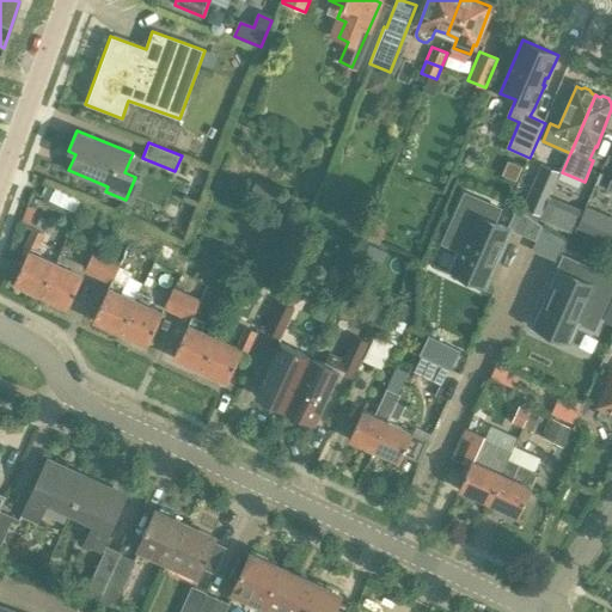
[(510,163),(505,176),(515,181),(521,167),(510,163)]
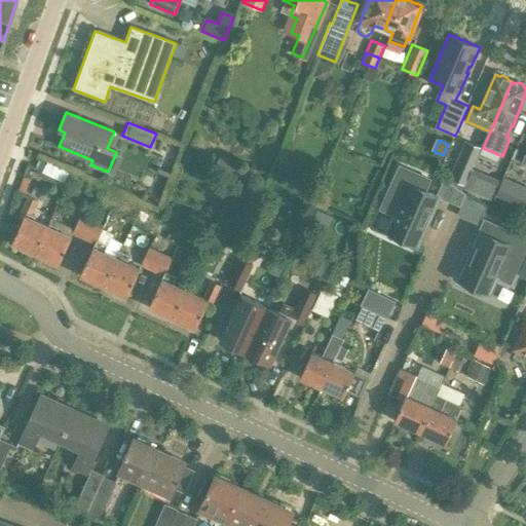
[(466,143),(451,178),(465,184),(470,176),(473,168),(481,148),(466,143)]
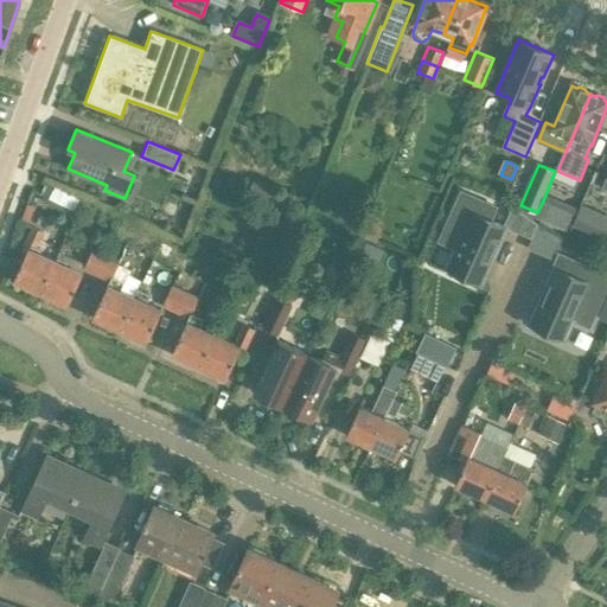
[(269,202),(275,190),(254,180),(249,191),(269,202)]
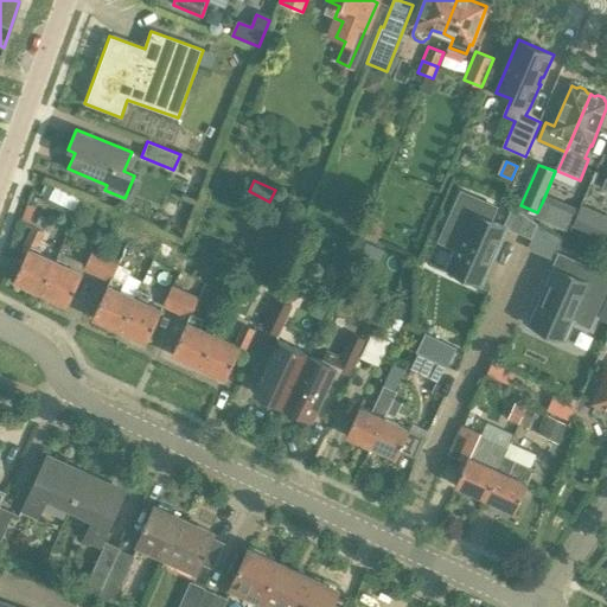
[(74,211),(81,197),(53,185),(48,199),(74,211)]
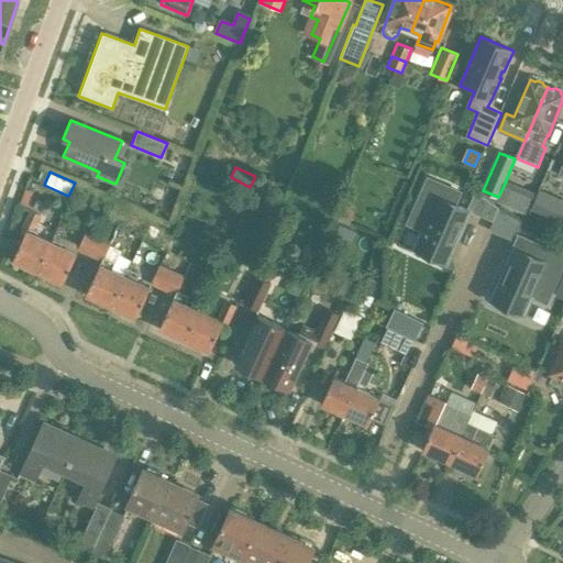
[(459,241),(455,240),(468,210),(452,203),(460,188),(427,173),(412,206),(429,213),(412,249),(420,252),(419,254),(438,262),(439,260),(445,263),(448,258),(450,260),(459,241)]
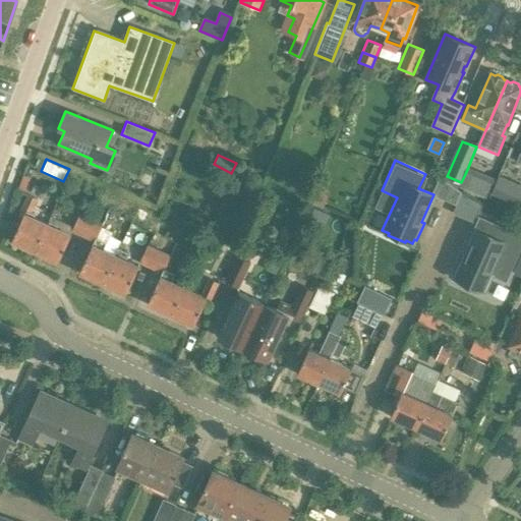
[(30,178),(23,175),(17,190),(23,193),(30,178)]
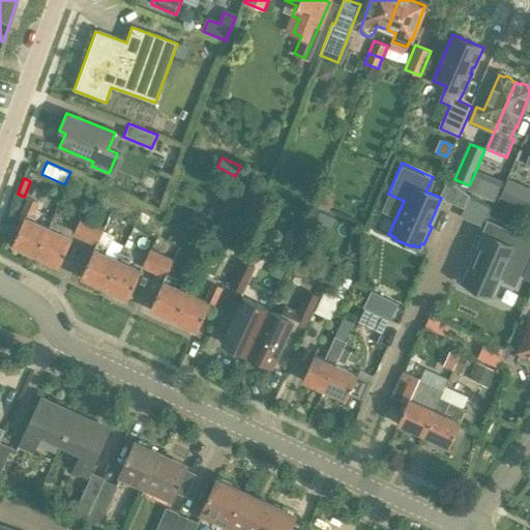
[(448,182),(441,198),(465,208),(470,197),(448,182)]
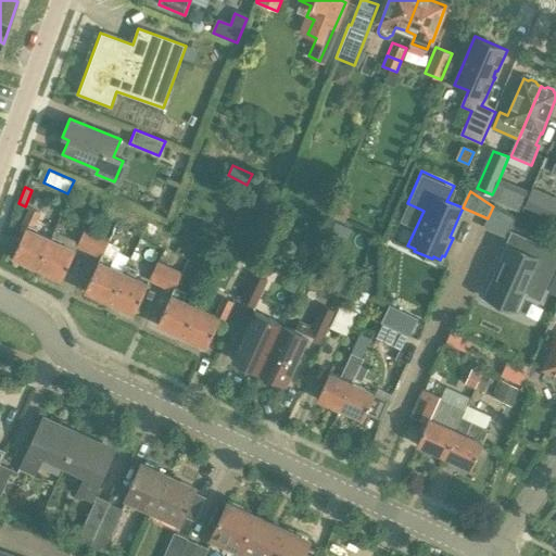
[(555,200),(548,197),(540,215),(554,224),(555,219),(555,200)]
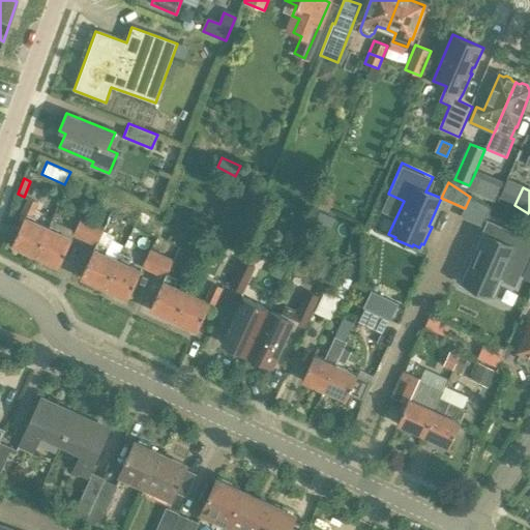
[(324,190),(317,206),(328,211),(334,195),(324,190)]
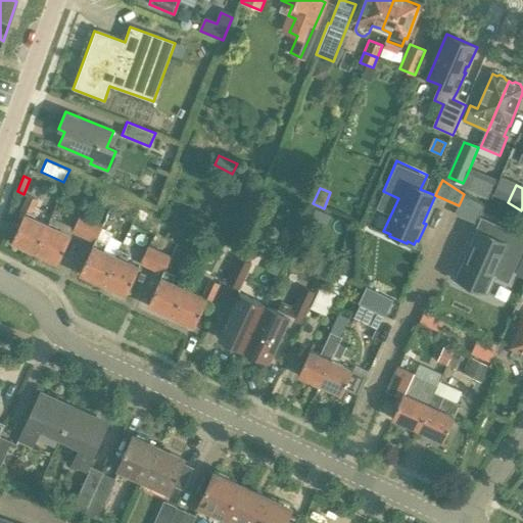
[(36,253),(48,226),(29,217),(37,200),(28,196),(18,217),(24,219),(12,242),(36,253)]
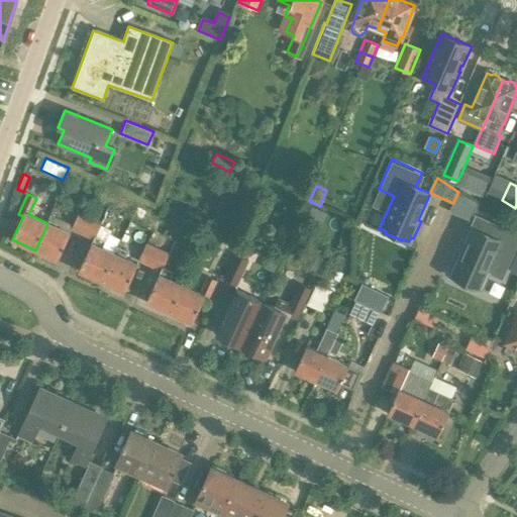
[(307,219),(321,225),(326,213),(312,207),(307,219)]
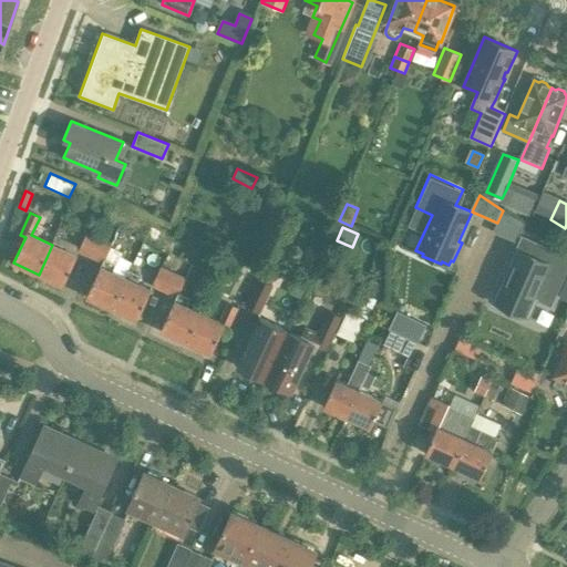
[(91,257),(100,238),(88,232),(78,251),(91,257)]
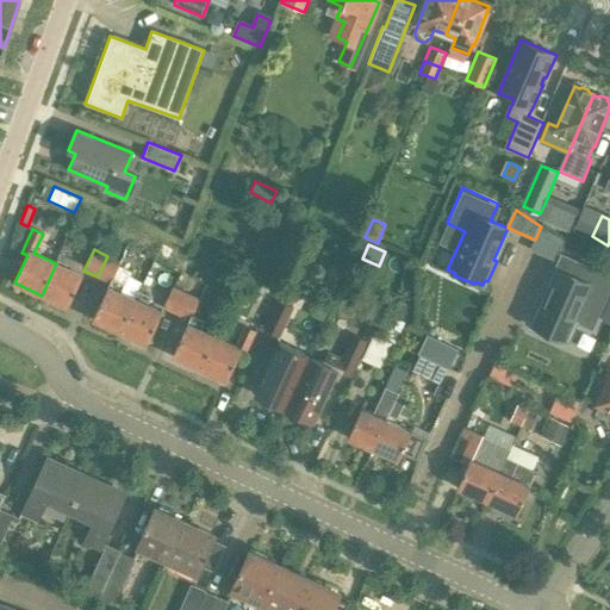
[(111,282),(120,262),(107,256),(98,277),(111,282)]
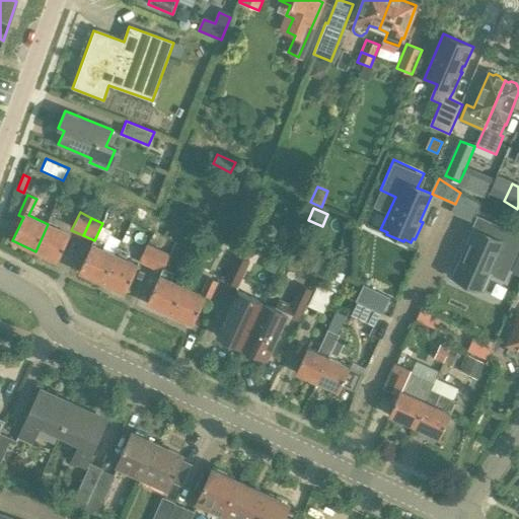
[(257,235),(263,223),(254,219),(249,232),(257,235)]
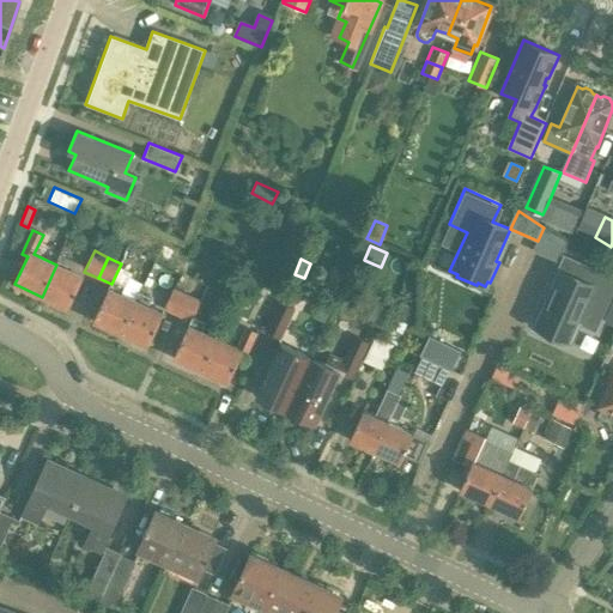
[(544,301),(535,321),(538,322),(535,328),(542,331),(541,334),(560,343),(562,340),(569,343),(577,323),(584,308),(601,315),(612,289),(612,277),(582,263),(576,278),(560,271),(552,290),(546,302),(544,301)]
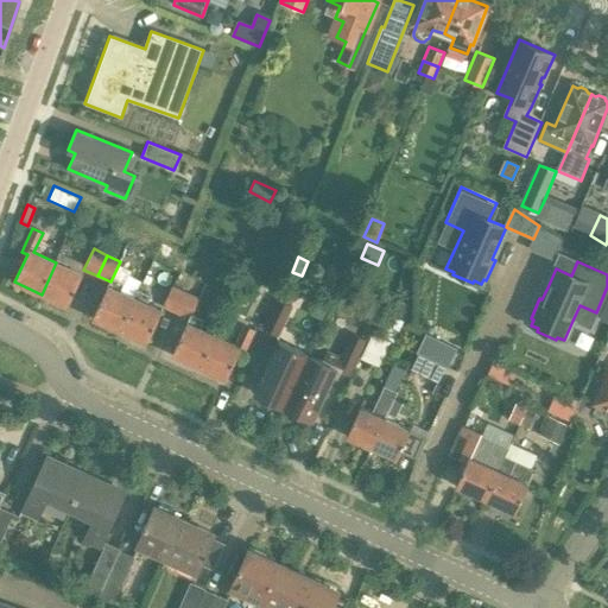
[(68,306),(82,276),(56,263),(42,295),(68,306)]
